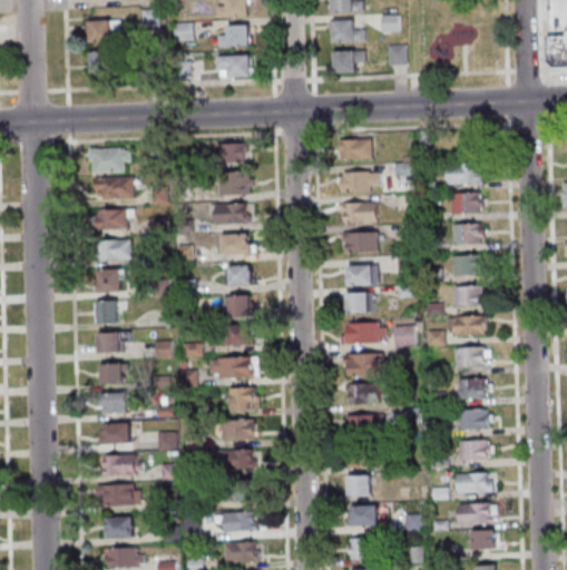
[(246,17),(246,0),(224,0),(225,5),(216,5),(216,17),(246,17)]
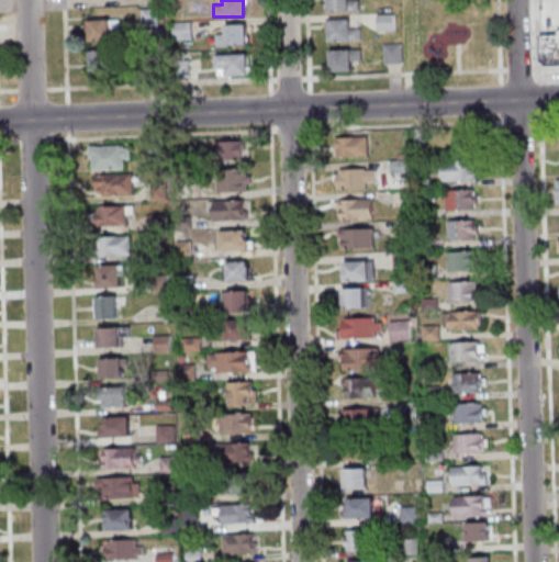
[(324,0),(325,10),(357,10),(356,0),(324,0)]
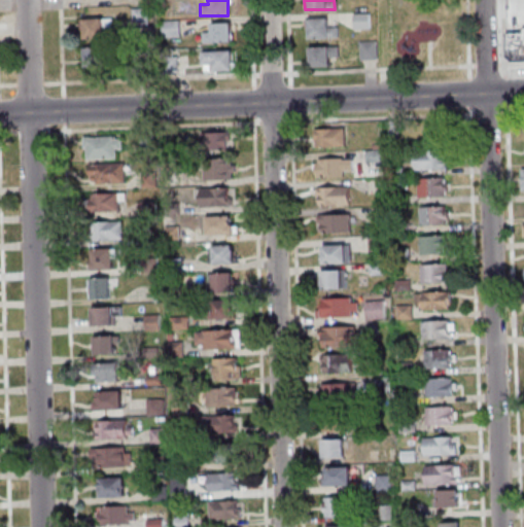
[(367,13),(350,13),(350,28),(367,28),(367,13)]
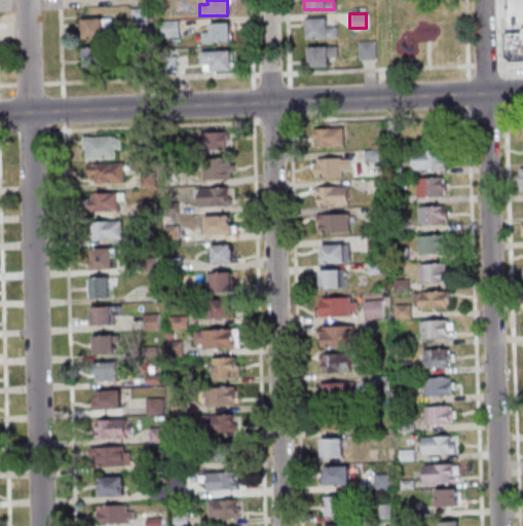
[(304,17),(304,38),(335,38),(335,27),(326,27),(326,17),(304,17)]
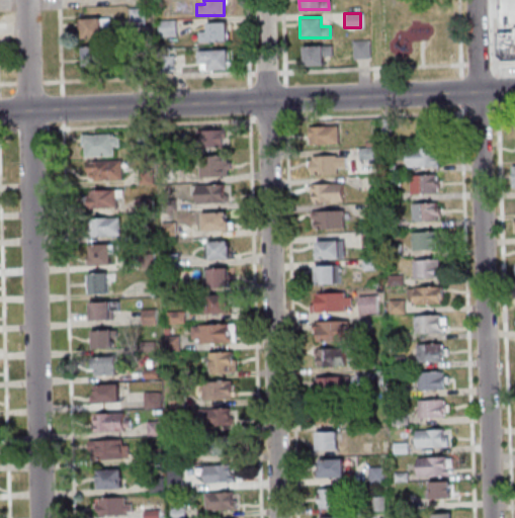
[(99,18),(79,18),(79,38),(99,38),(99,18)]
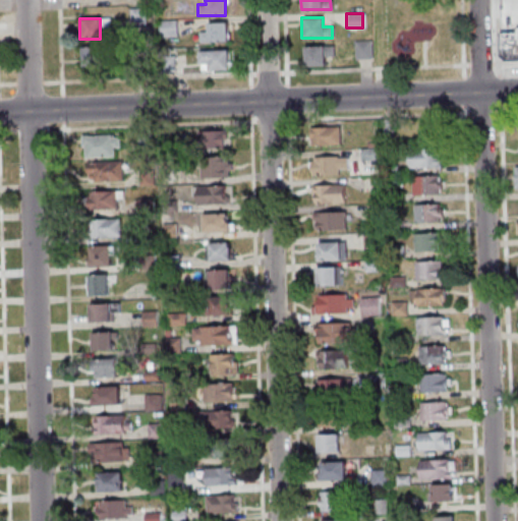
[(175,20),(159,20),(159,37),(175,37),(175,20)]
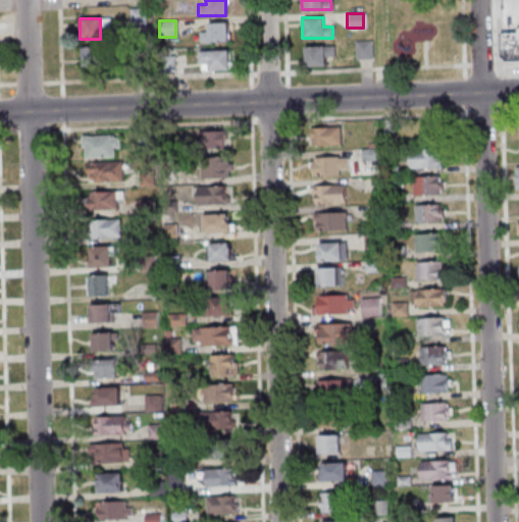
[(207,32),(198,32),(198,43),(226,43),(226,23),(207,23),(207,32)]
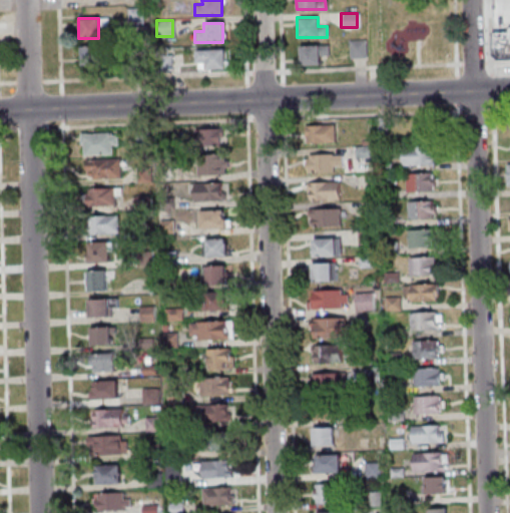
[(493,58),(509,58),(509,31),(493,31),(493,58)]
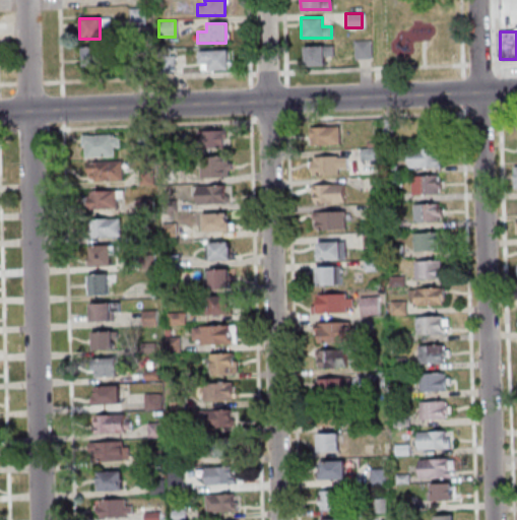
[(370,59),(370,41),(352,41),(352,59),(370,59)]
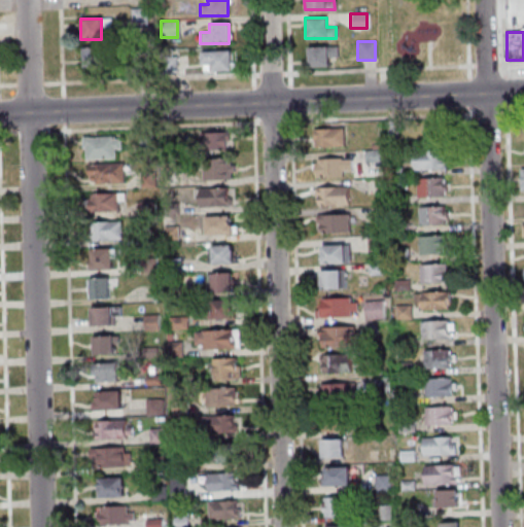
[(336,56),(336,46),(307,46),(307,67),(327,67),(327,56),(336,56)]
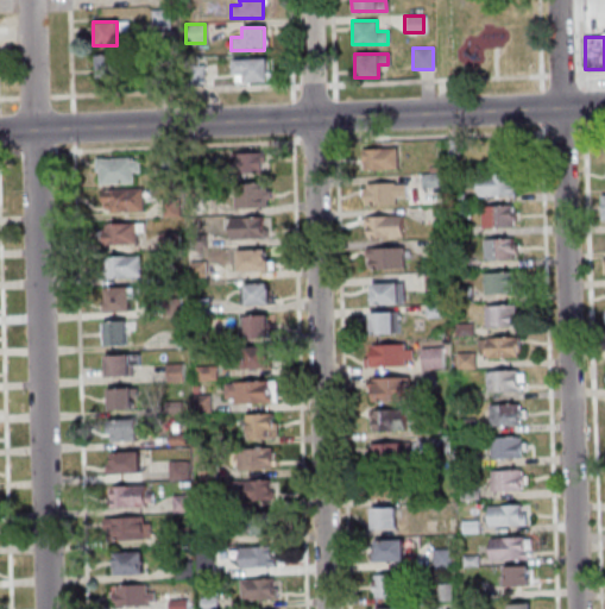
[(94,79),(119,79),(119,56),(94,56),(94,79)]
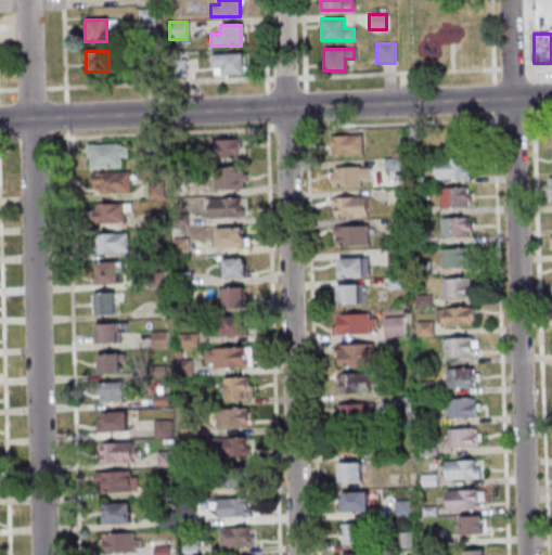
[(210,54),(210,76),(243,76),(243,54),(210,54)]
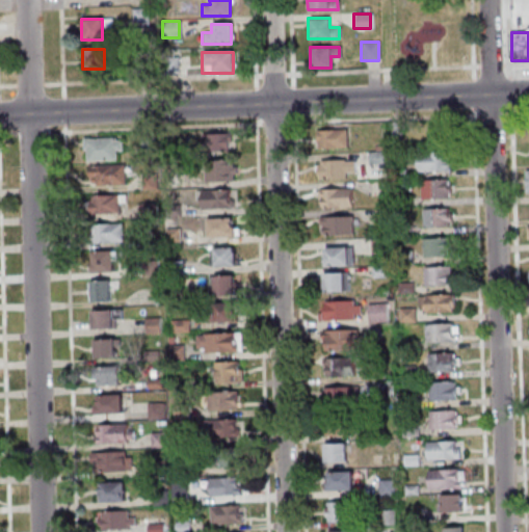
[(449,126),(428,126),(428,144),(449,144),(449,126)]
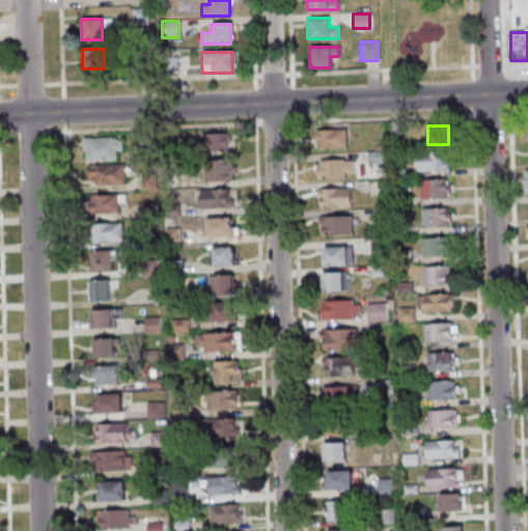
[(314,130),(314,148),(344,148),(344,130),(314,130)]
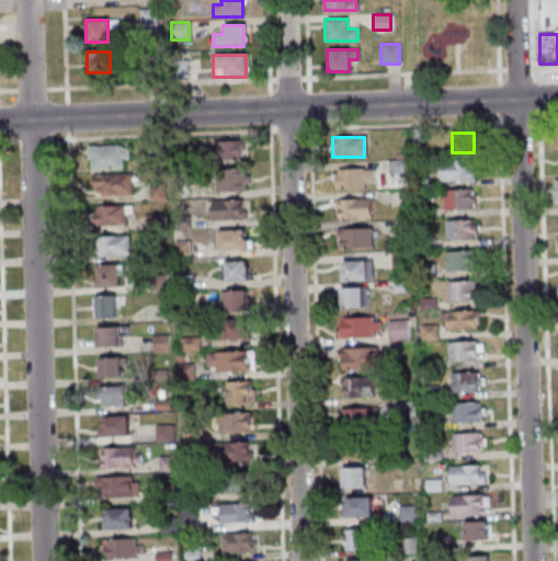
[(213,140),(213,159),(245,159),(245,140),(213,140)]
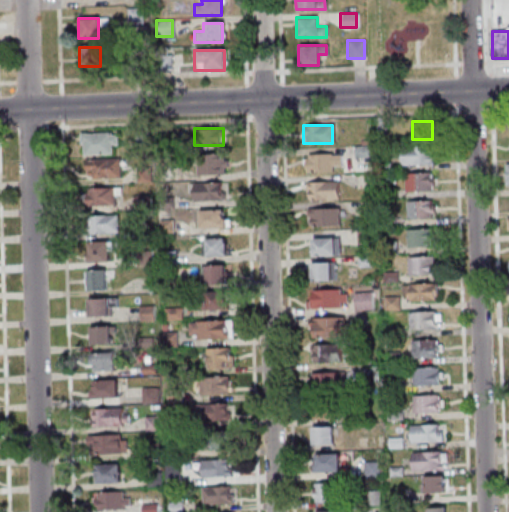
[(79,133),(79,155),(115,155),(115,133),(79,133)]
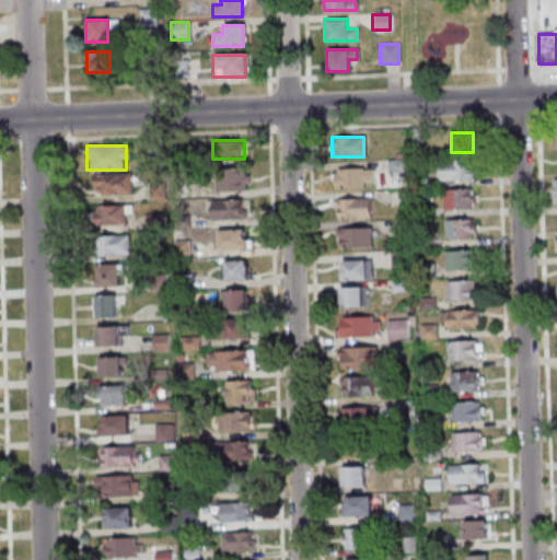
[(474,181),(474,161),(434,161),(434,181),(474,181)]
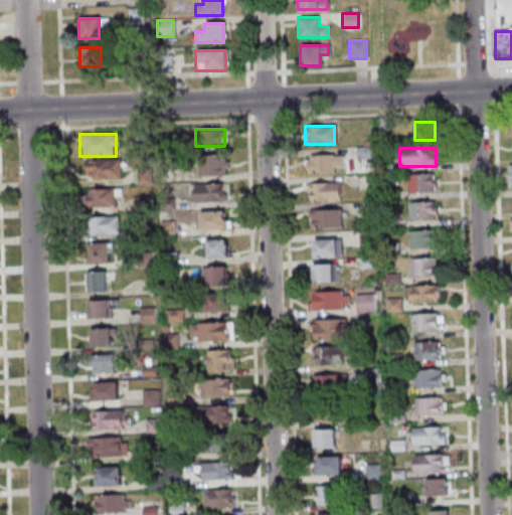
[(226,175),(226,155),(194,155),(194,175),(226,175)]
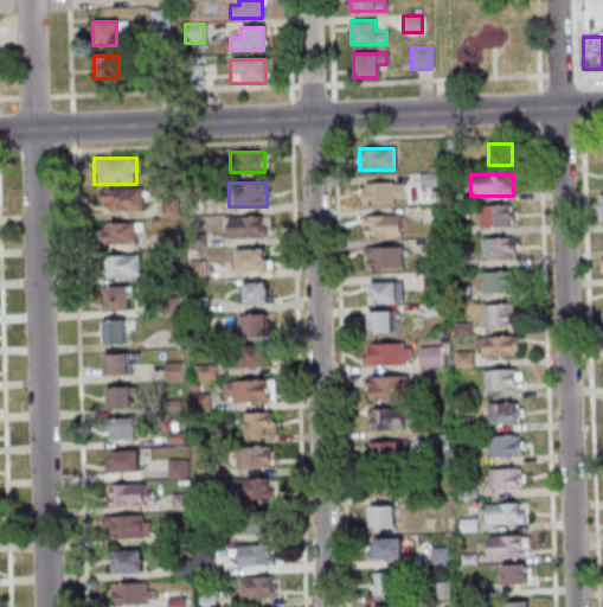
[(402,203),(402,183),(360,183),(360,203),(402,203)]
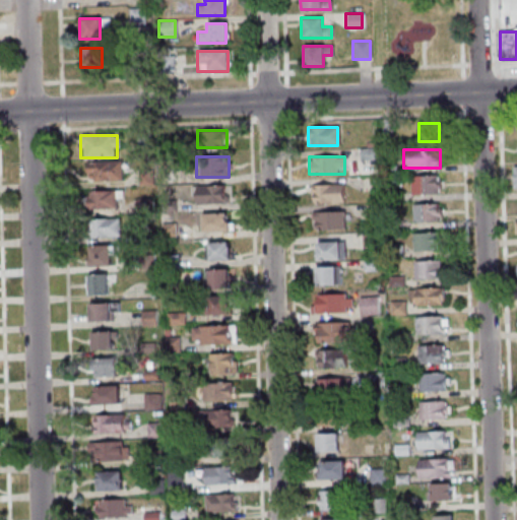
[(120,163),(85,163),(85,182),(120,182),(120,163)]
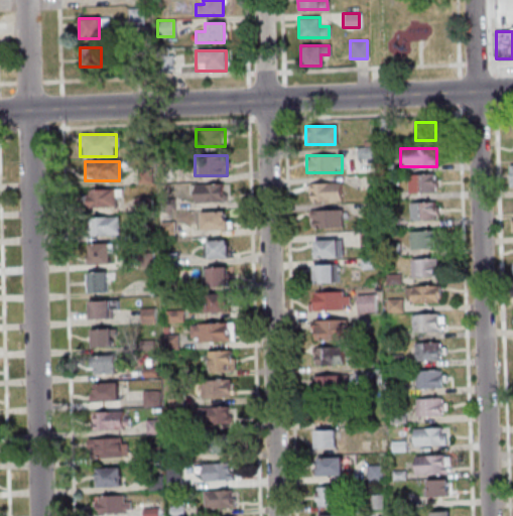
[(406,174),(406,194),(435,194),(435,174),(406,174)]
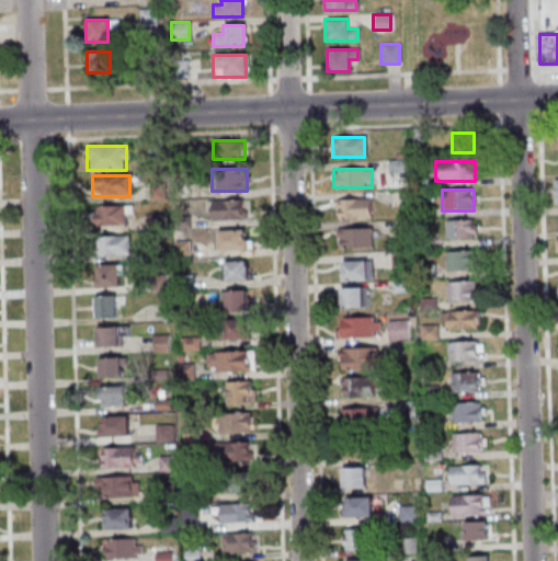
[(336,218),(369,218),(369,198),(336,198),(336,218)]
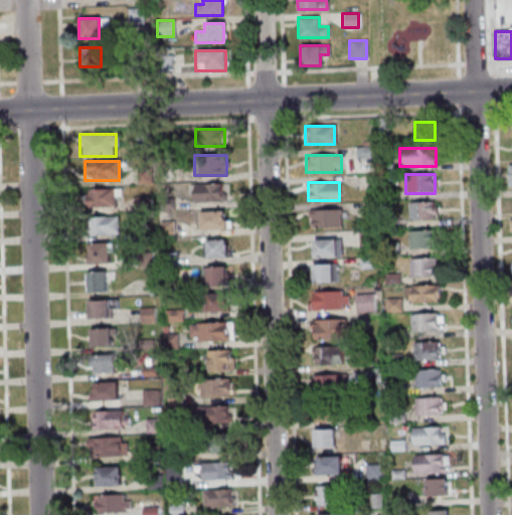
[(225,201),(225,183),(195,183),(195,201),(225,201)]
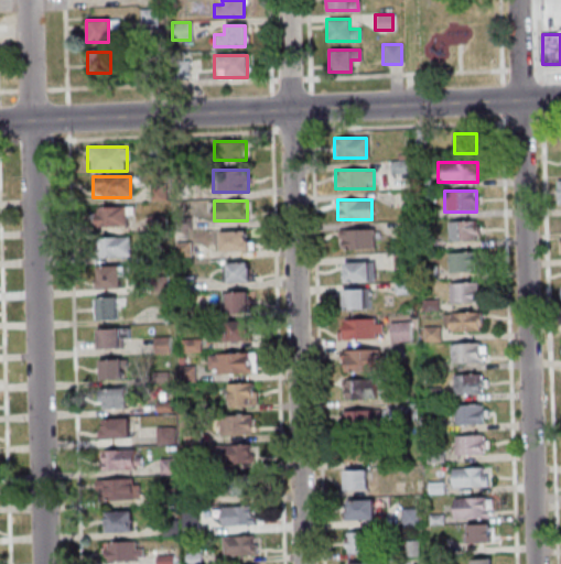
[(96,208),(96,227),(127,227),(127,208),(96,208)]
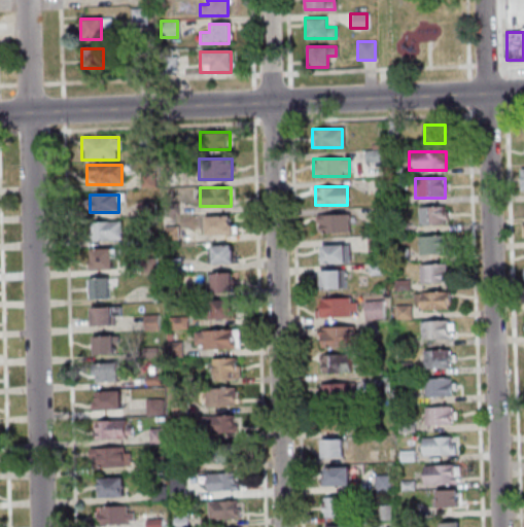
[(416,207),(416,226),(446,226),(446,207),(416,207)]
